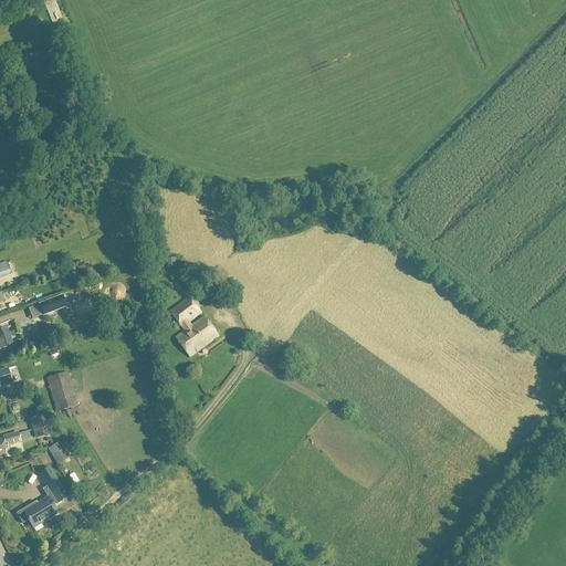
[(34,77),(59,69),(53,56),(48,59),(48,56),(40,59),(41,61),(30,65),(34,77)]
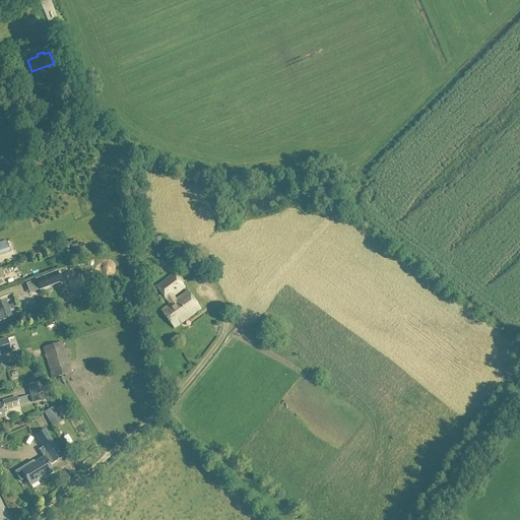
[(77,246),(76,242),(74,243),(73,240),(69,241),(73,253),(85,249),(83,244),(77,246)]
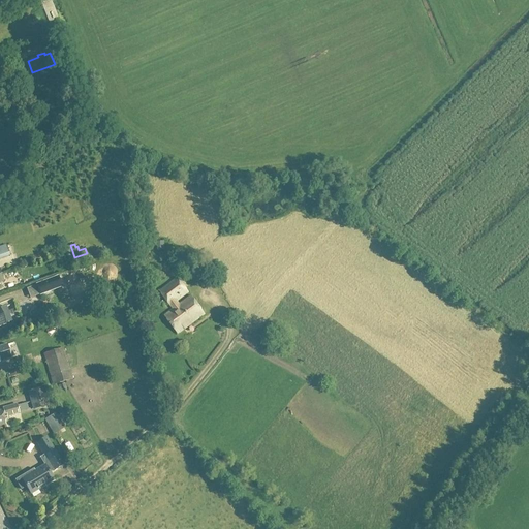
[(0,259),(10,256),(7,245),(0,247),(0,259)]
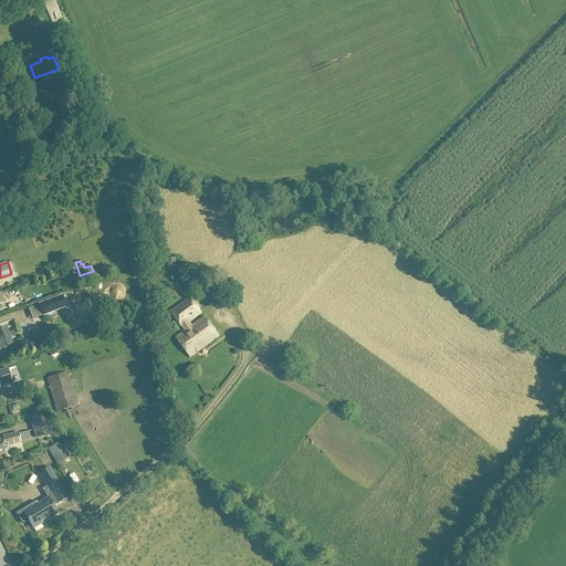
[(62,296),(39,305),(43,315),(65,306),(62,296)]
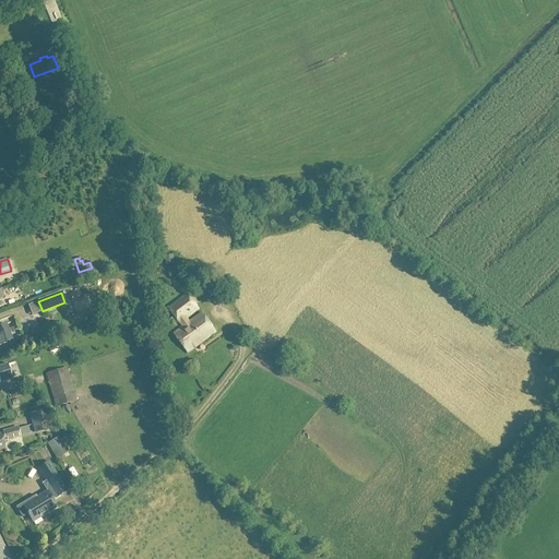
[(187,354),(215,333),(201,312),(188,322),(186,319),(198,309),(187,294),(167,309),(178,324),(179,323),(182,328),(173,334),(187,354)]
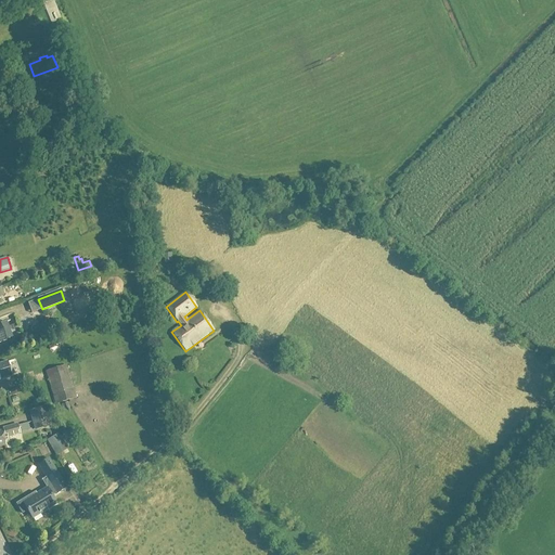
[(37,301),(27,305),(31,317),(40,312),(37,301)]
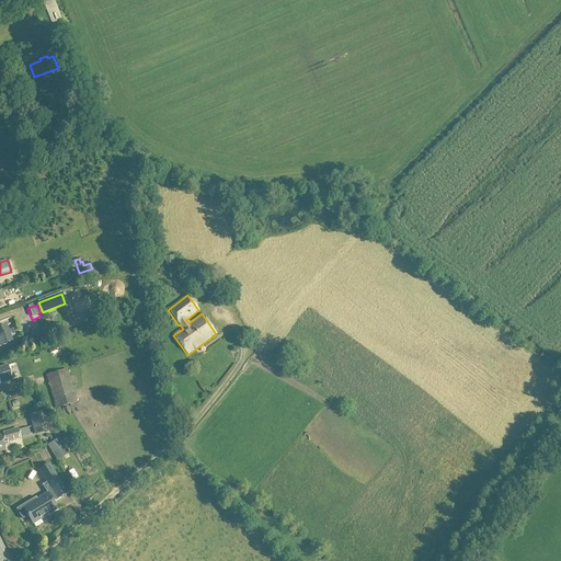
[(0,345),(12,341),(9,330),(7,324),(0,327),(0,345)]
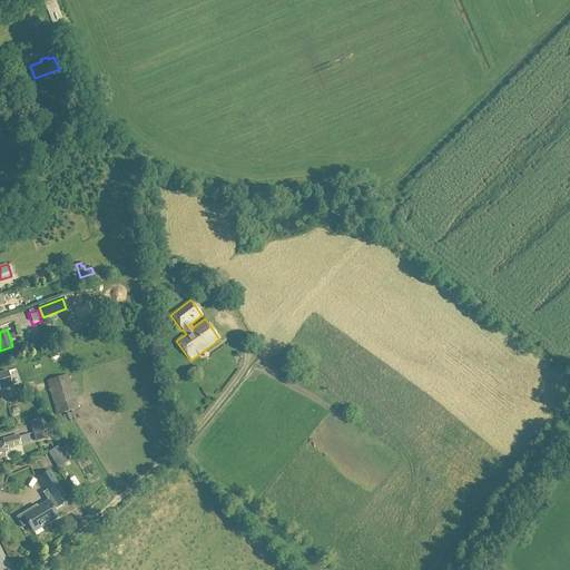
[(0,391),(10,389),(7,379),(10,377),(8,371),(0,373),(0,391)]
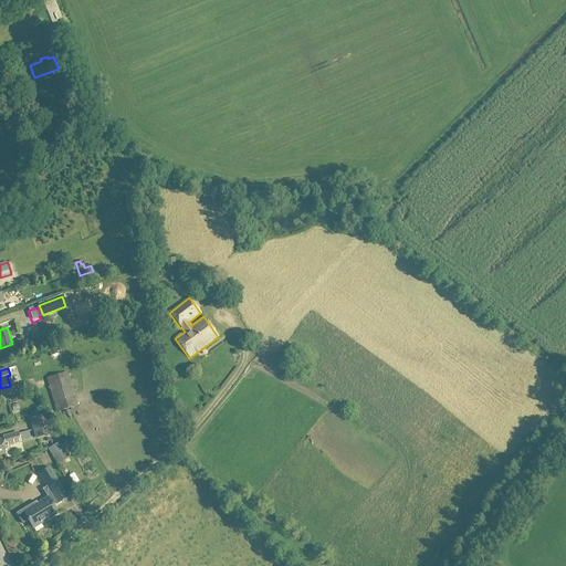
[(76,406),(66,374),(48,379),(58,411),(76,406)]
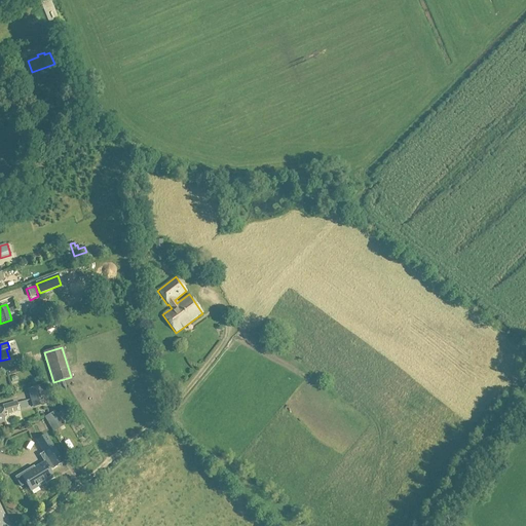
[(46,403),(42,386),(28,390),(33,407),(46,403)]
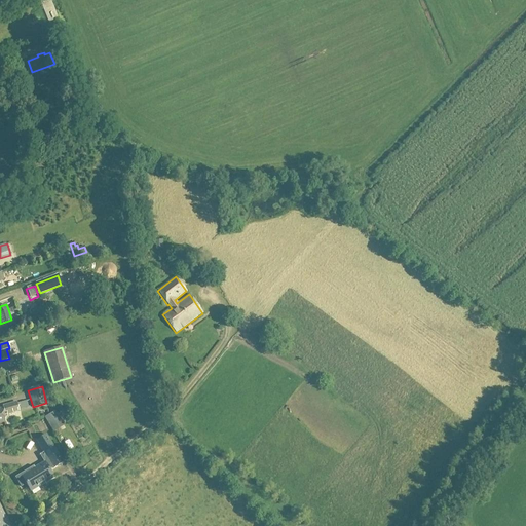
[(7,416),(6,414),(20,411),(16,402),(3,406),(3,408),(0,408),(0,423),(5,422),(4,417),(7,416)]
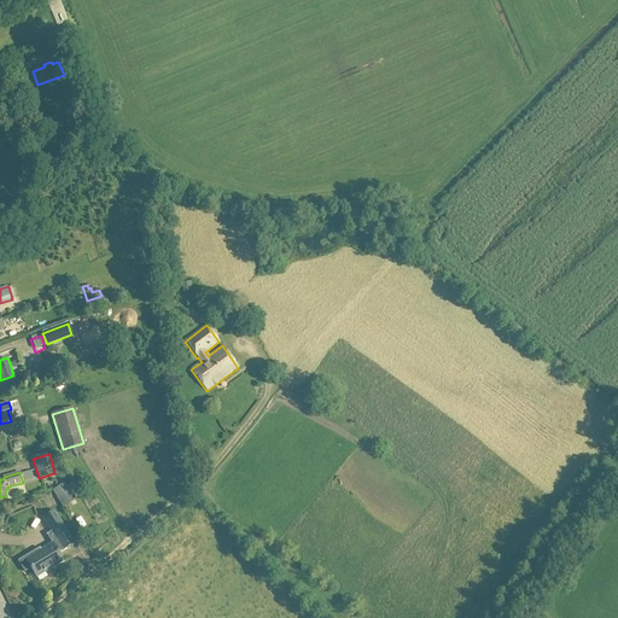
[(52,490),(63,507),(76,500),(66,484),(65,485),(63,483),(52,490)]
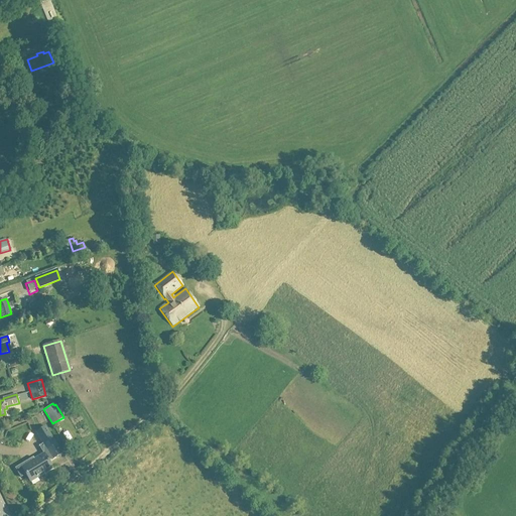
[(30,482),(52,469),(48,461),(51,459),(52,460),(61,455),(44,426),(35,431),(42,443),(39,445),(43,454),(34,460),(33,457),(14,468),(20,478),(25,475),(30,482)]
